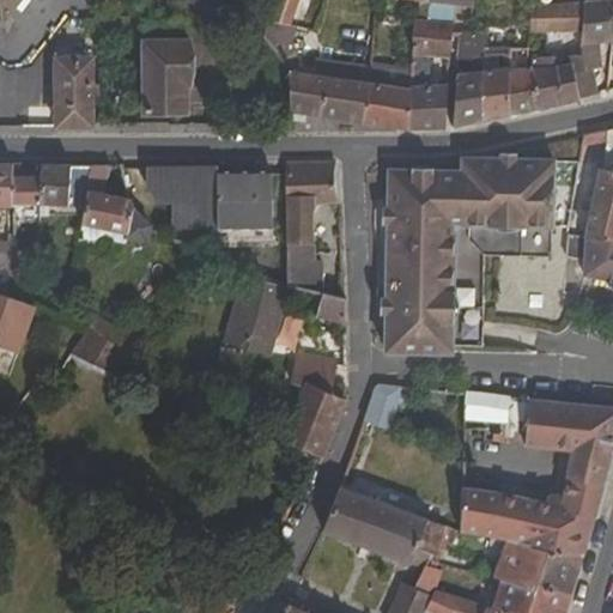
[(0,0),(0,17),(4,20),(19,0),(0,0)]
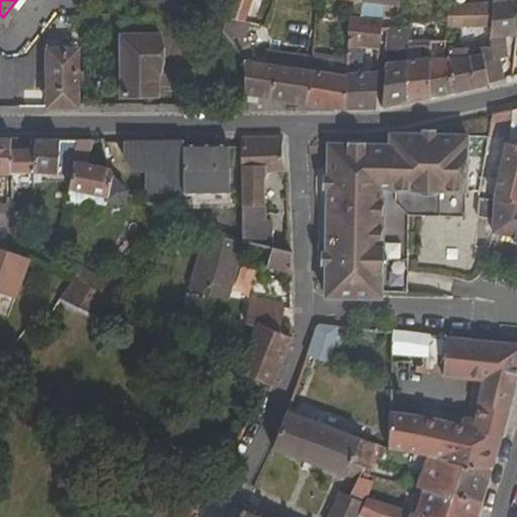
[(233,42),(242,61),(243,61),(249,23),(245,21),(252,0),(232,0),(222,31),(233,42)]
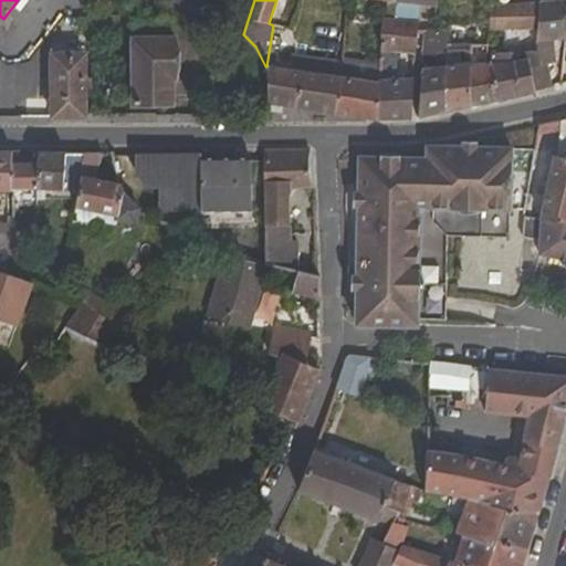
[(394,19),(420,23),(421,4),(438,7),(438,0),(386,0),(396,1),(394,19)]
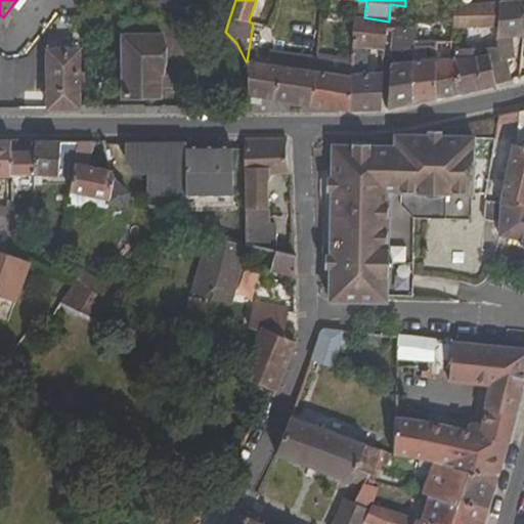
[(498,28),(496,48),(488,50),(489,55),(495,86),(513,82),(509,60),(515,58),(513,39),(523,36),(523,32),(523,0),(499,2),(498,28)]
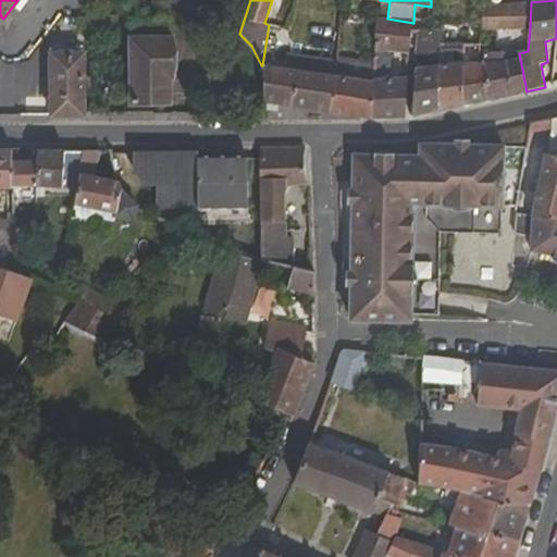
[(485,4),(482,29),(530,29),(531,2),(485,4)]
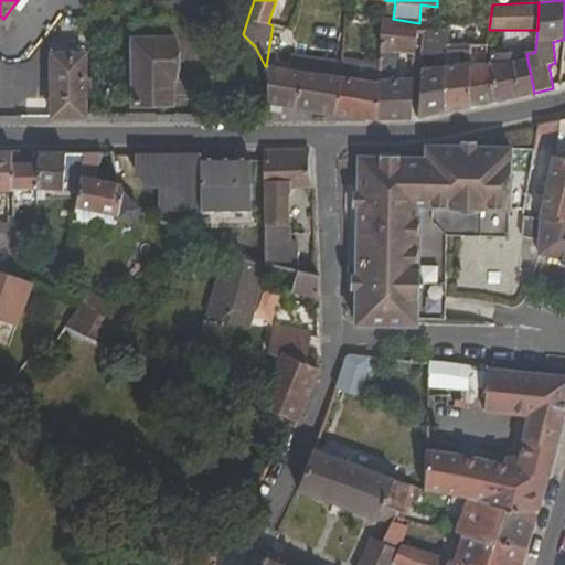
[(416,54),(419,23),(393,19),(384,18),(382,50),(396,52),(416,54)]
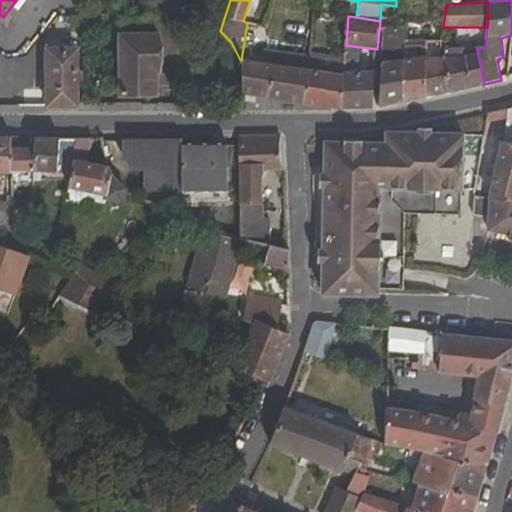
[(441,48),(443,33),(414,31),(414,29),(384,28),(383,50),(404,48),(429,48),(441,48)]
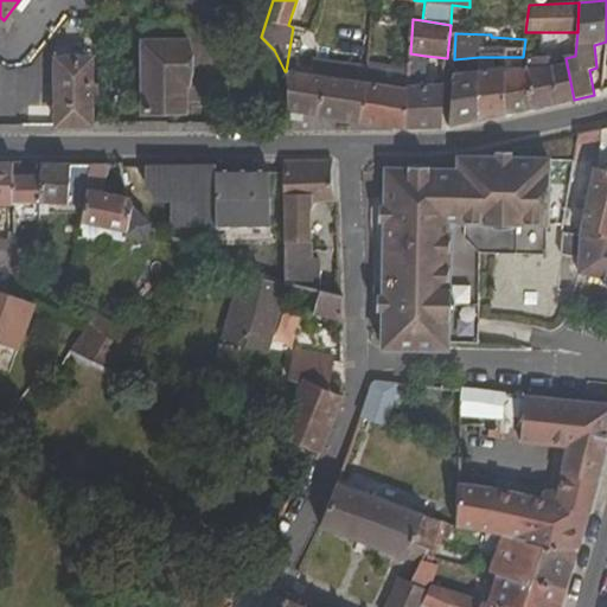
[(145,114),(186,113),(185,84),(189,84),(187,40),(142,42),(145,114)]
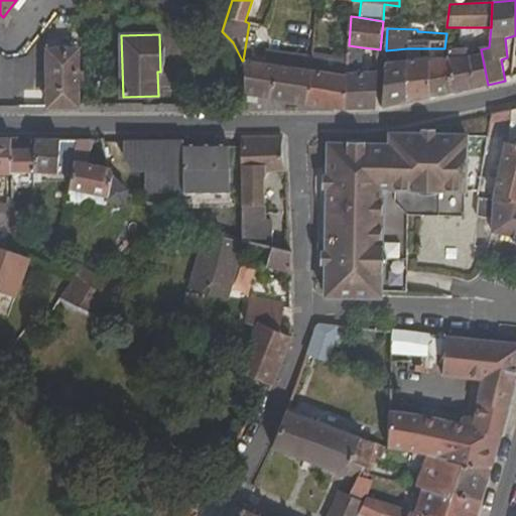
[(347,74),(359,73),(362,47),(349,45),(347,74)]
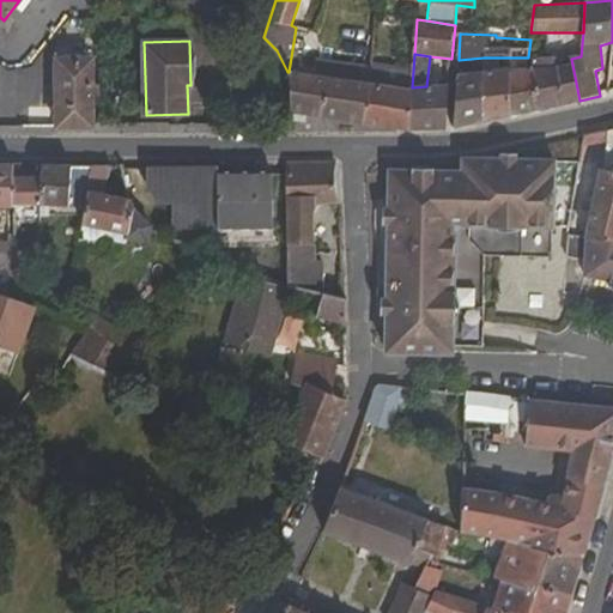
[(92,60),(58,60),(58,127),(58,129),(92,128),(92,60)]
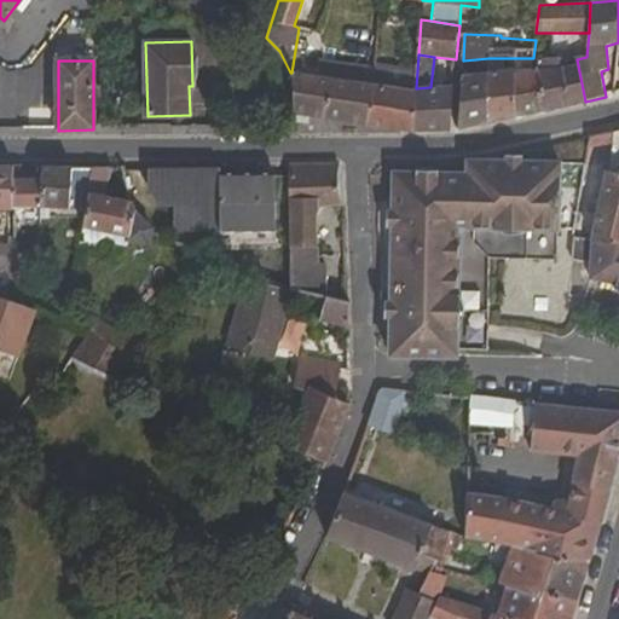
[(578,65),(534,69),(542,111),(585,102),(578,65)]
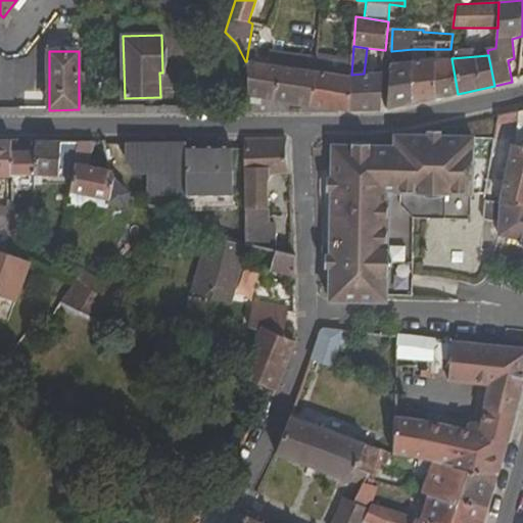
[(458,94),(452,58),(438,59),(434,60),(435,99),(458,94)]
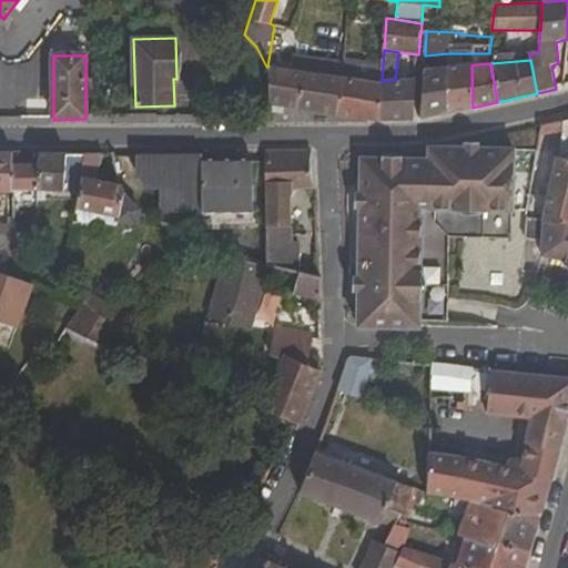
[(447,112),(473,108),(472,66),(448,68),(447,112)]
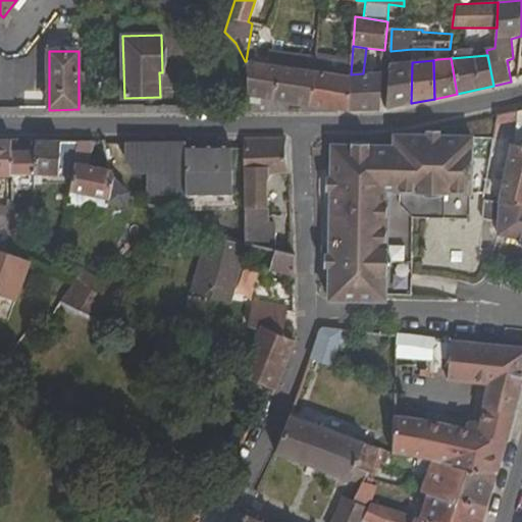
[(248,96),(309,106),(316,71),(246,61),(248,96)]
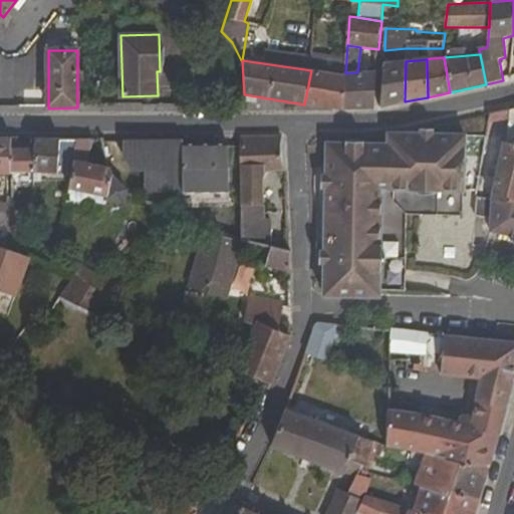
[(380,106),(405,101),(406,61),(383,63),(380,106)]
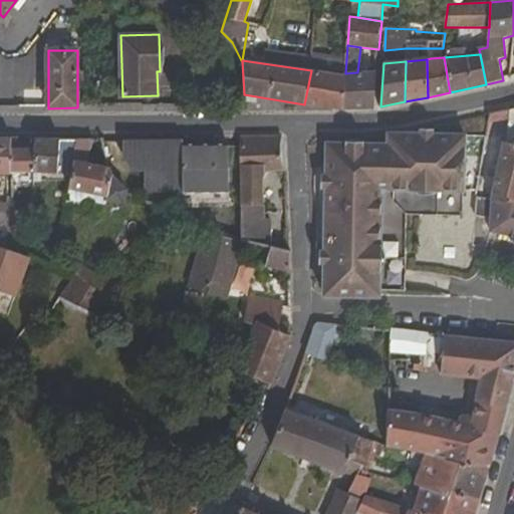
[(345,75),(311,70),(304,104),(343,109),(345,75)]
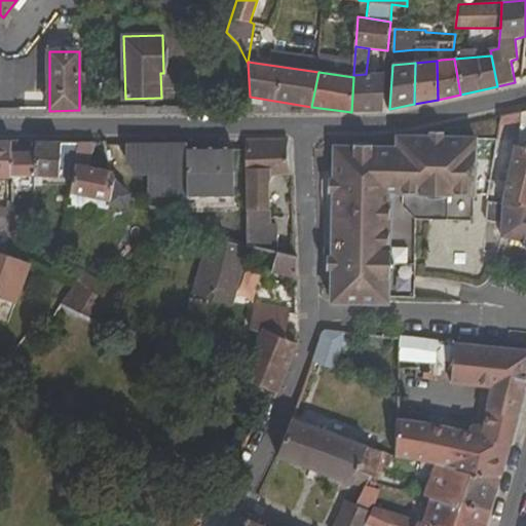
[(386,73),(366,74),(353,75),(353,77),(351,112),(353,112),(383,110),(386,73)]
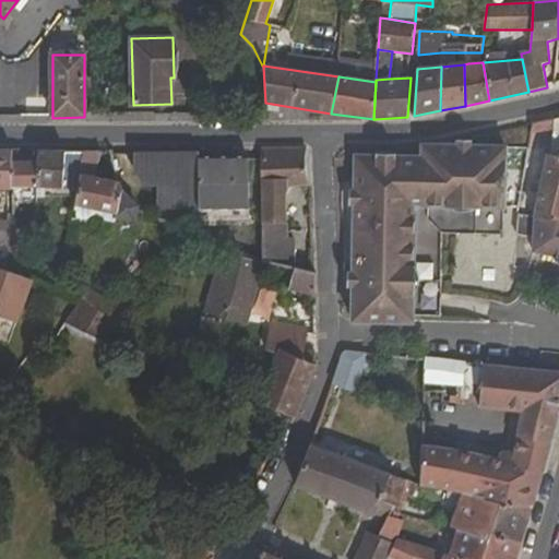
[(533,125),(528,155),(547,158),(550,144),(556,118),(533,125)]
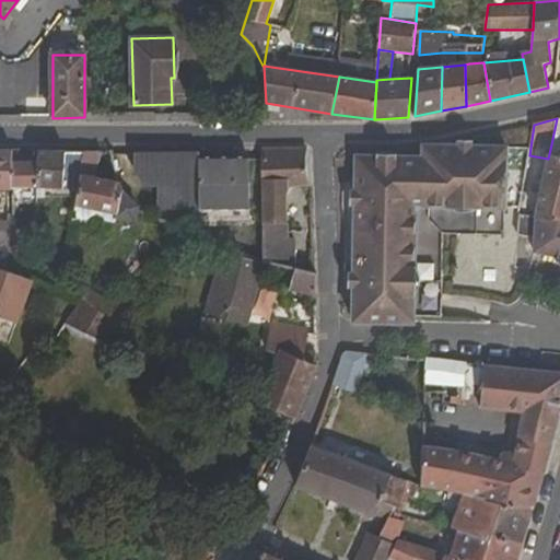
[(455,148),(424,147),(423,161),(356,158),(354,194),(461,205),(504,206),(508,150),(473,149),(473,143),(455,142),(455,148)]
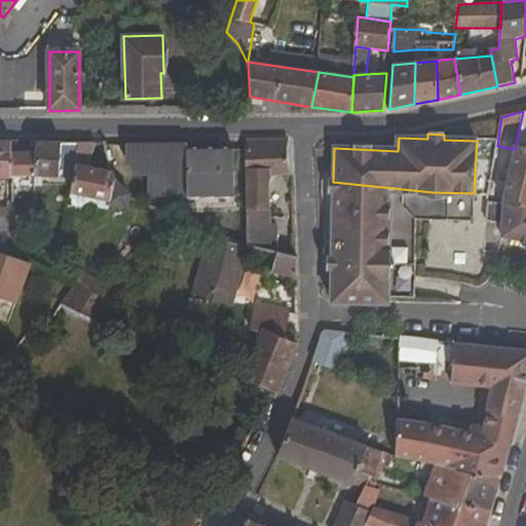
[(525,137),(518,136),(515,149),(505,186),(501,202),(514,204),(525,205),(525,137)]
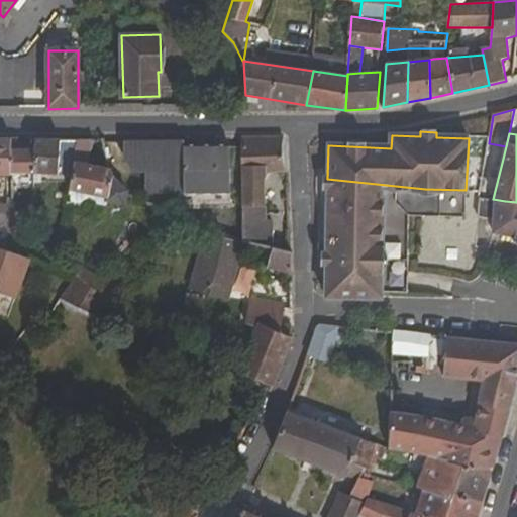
[(267,221),(266,173),(288,173),(284,137),(241,138),(243,240),(273,248),(273,222),(267,221)]
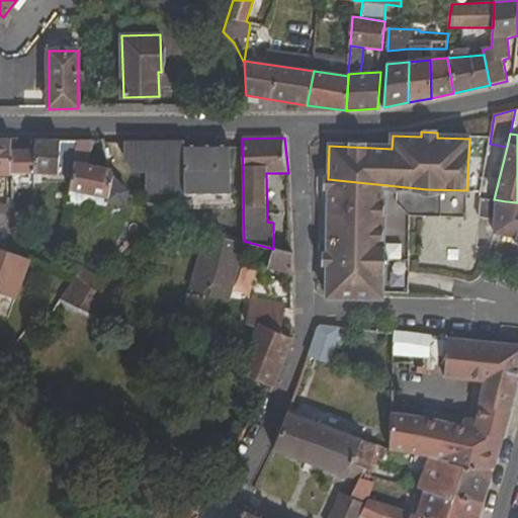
[(13,173),(35,173),(35,150),(15,149),(15,142),(12,141),(12,139),(0,139),(0,175),(13,176),(13,173)]
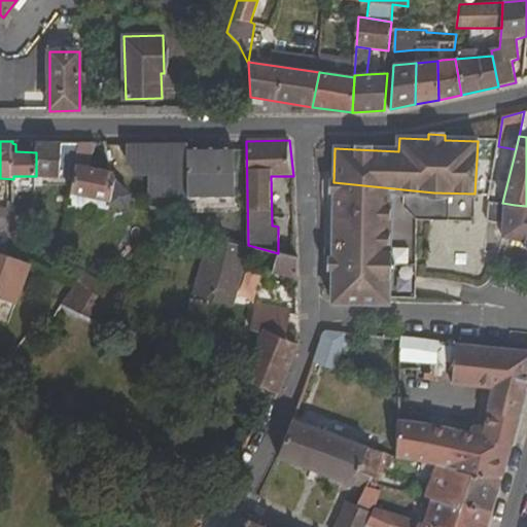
[(36,144),(36,152),(36,176),(74,177),(80,143),(36,142),(36,144)]
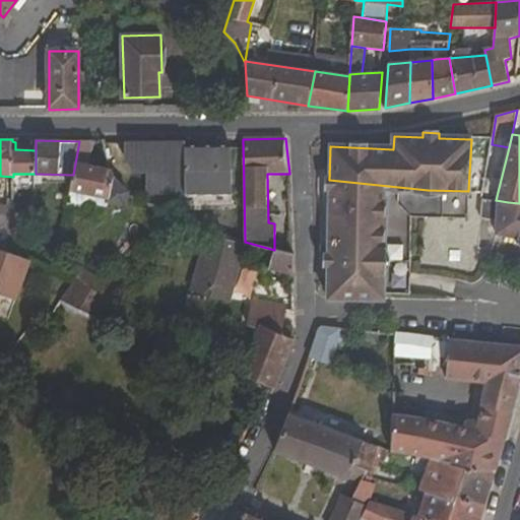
[(114,176),(111,169),(88,165),(95,141),(79,141),(73,175),(71,186),(68,204),(83,208),(86,195),(127,203),(129,193),(124,188),(119,182),(114,176)]
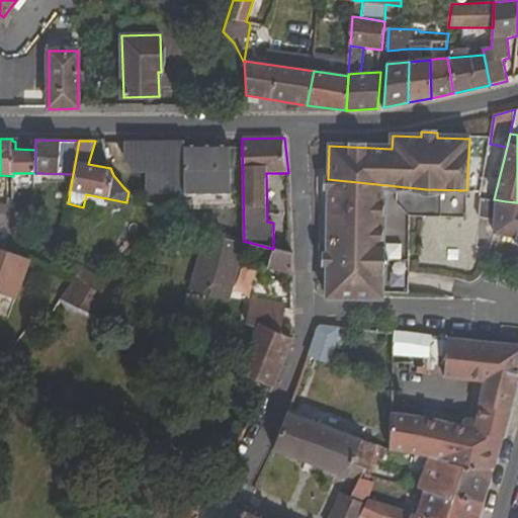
[(146,174),(147,176),(178,176),(178,167),(185,167),(185,149),(185,143),(124,141),(124,159),(135,174),(146,174)]
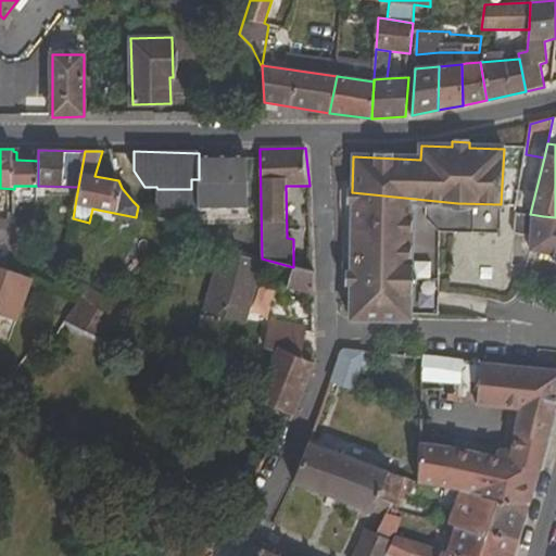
[(526,154),(519,194),(534,197),(544,158),(526,154)]
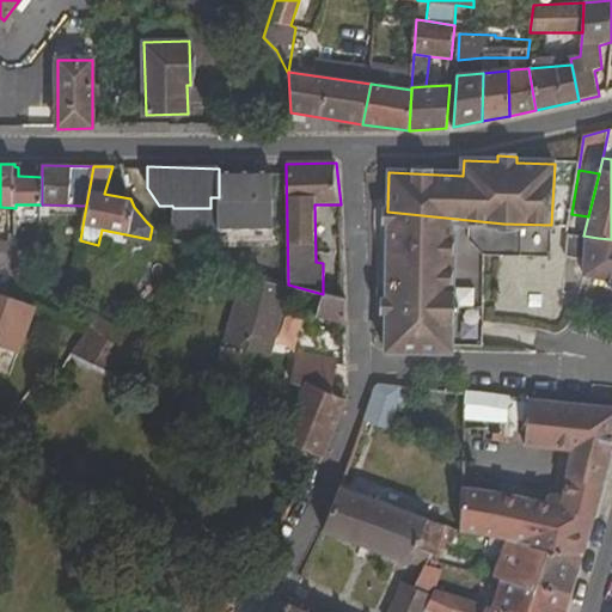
[(175,230),(271,227),(271,176),(219,176),(219,197),(210,197),(210,208),(173,208),(175,230)]
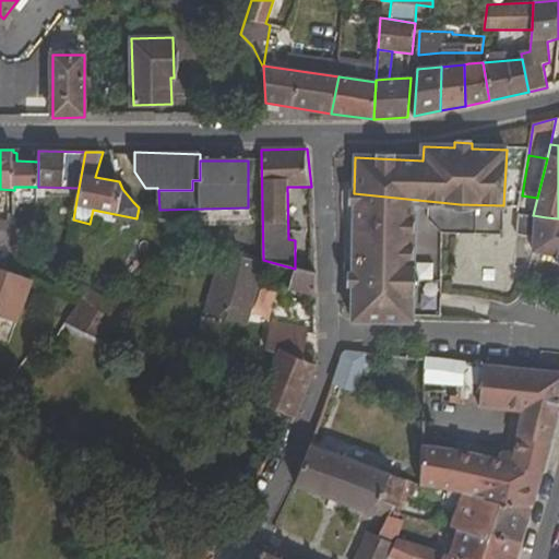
[(353,210),(351,274),(345,273),(344,292),(349,292),(348,320),(348,323),(384,328),(384,326),(409,328),(413,203),(460,204),(354,193),(346,192),(346,210),(353,210)]
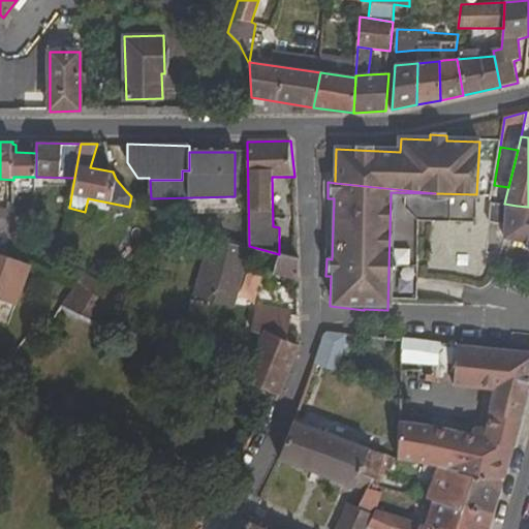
[(528,219),(514,215),(517,206),(504,204),(501,229),(515,231),(511,243),(528,246),(528,219)]
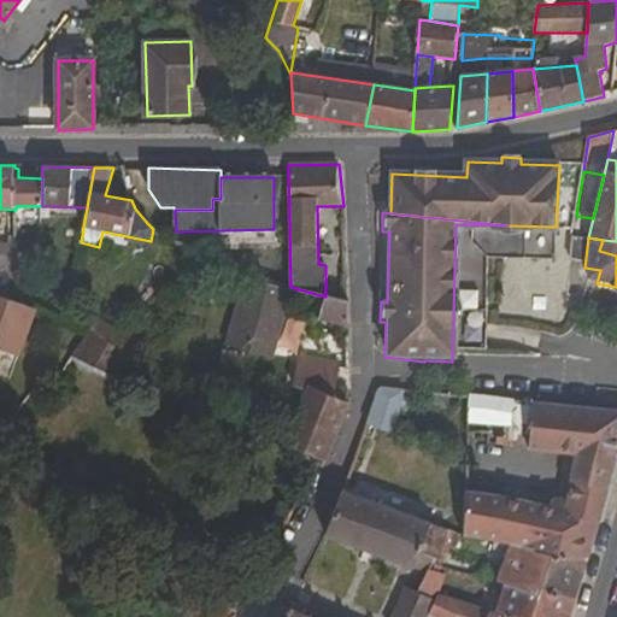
[(599,251),(616,256),(616,241),(603,240),(599,251)]
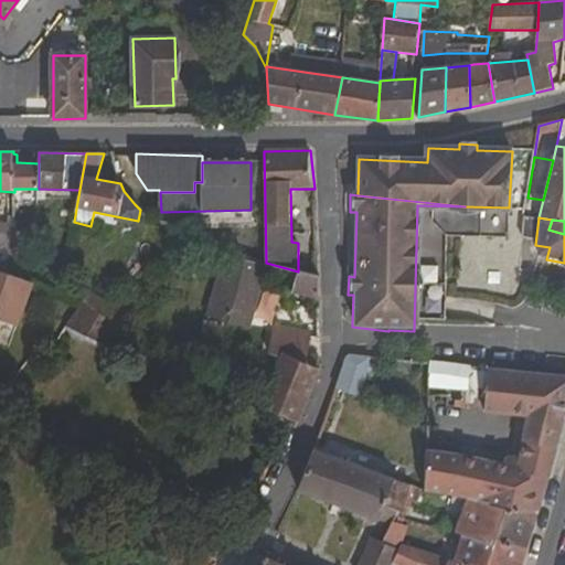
[(14,231),(14,225),(0,223),(0,252),(14,256),(14,231)]
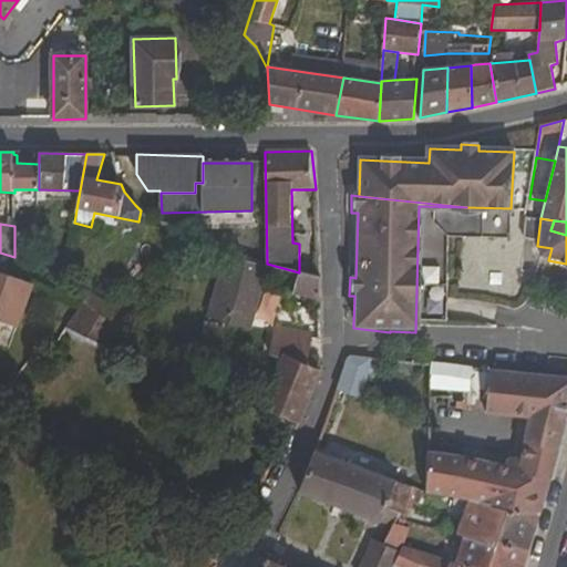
[(208,319),(250,330),(265,280),(223,268),(208,319)]
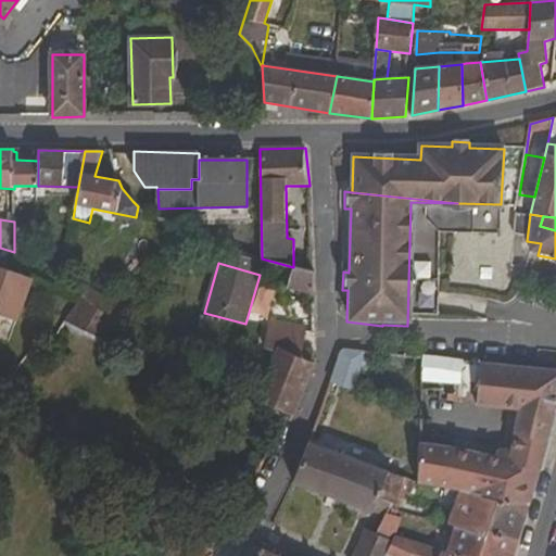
[(0,316),(15,321),(32,278),(15,273),(0,267),(0,316)]
